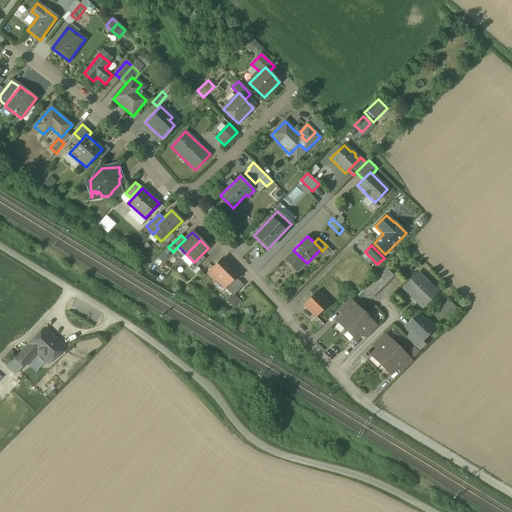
[(307,263),(293,250),(284,260),(297,273),(307,263)]
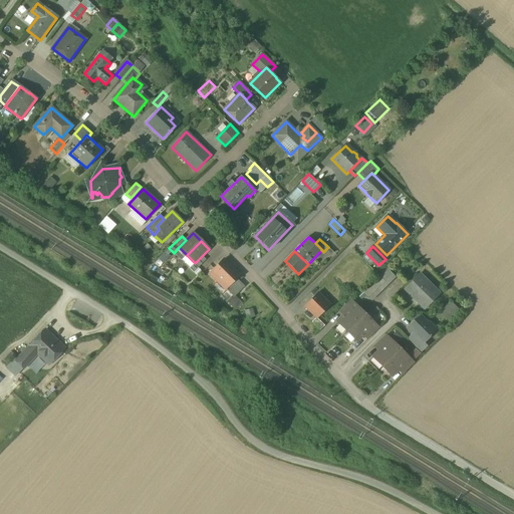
[(187,255),(181,260),(190,268),(195,263),(187,255)]
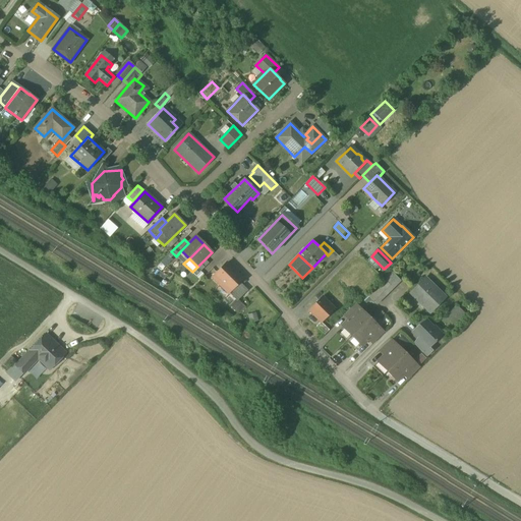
[(192,272),(191,272),(196,277),(209,264),(205,259),(197,267),(192,272)]
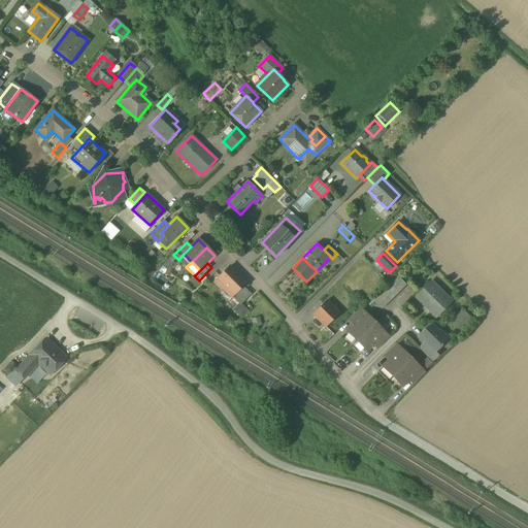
[(245,283),(229,267),(215,282),(223,289),(225,286),(233,294),(234,295),(241,287),(245,283)]
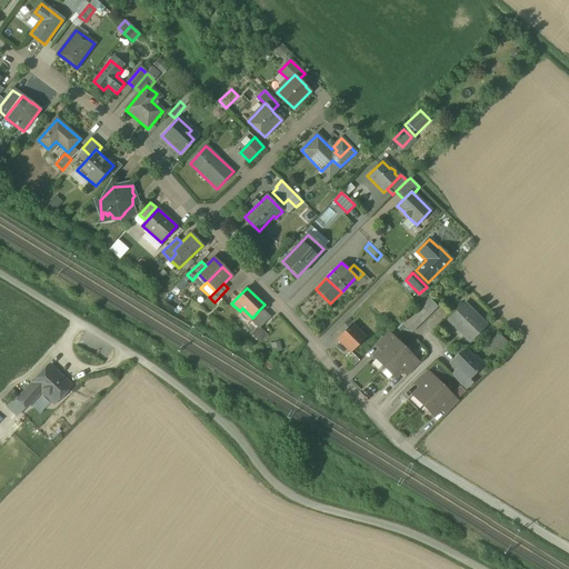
[(427,296),(418,303),(429,315),(438,307),(427,296)]
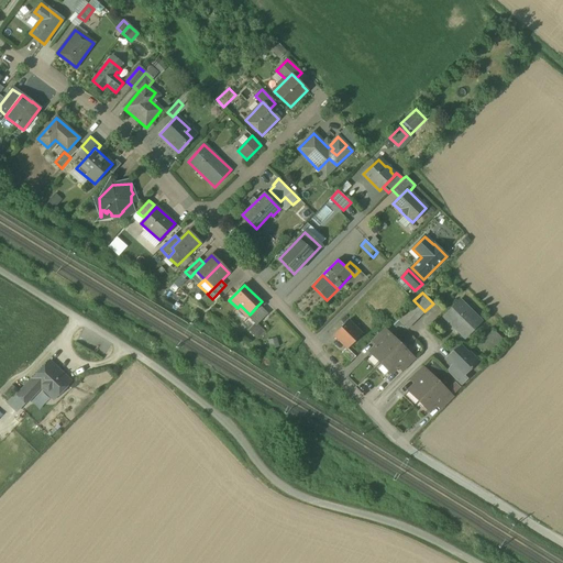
[(414,300),(403,311),(414,323),(424,311),(414,300)]
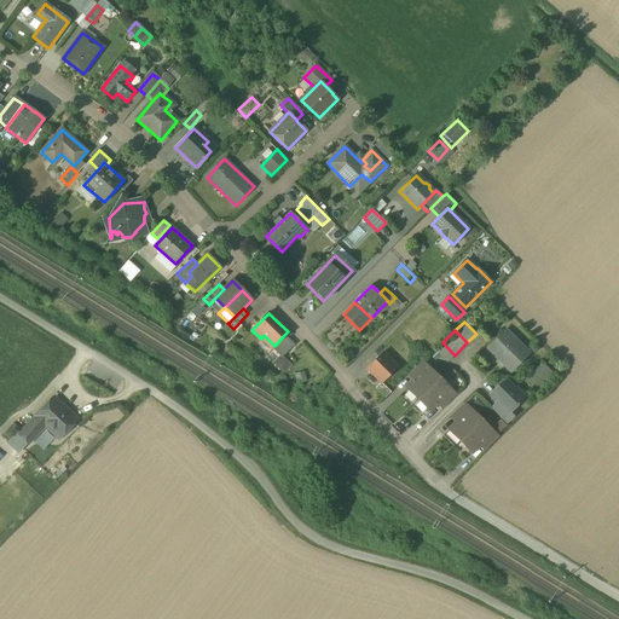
[(528,354),(504,330),(487,348),(512,371),(528,354)]
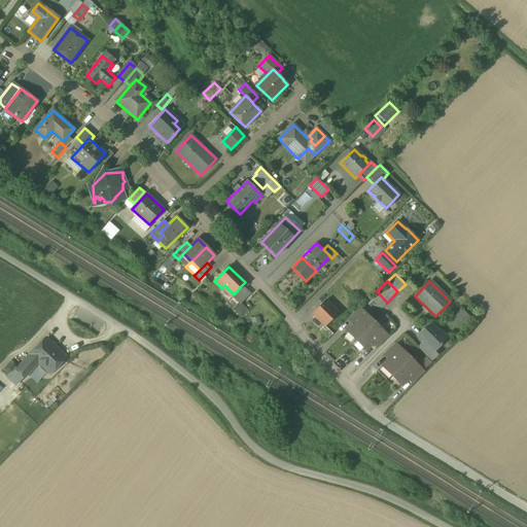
[(250,295),(241,286),(234,294),(233,293),(232,295),(239,303),(240,305),(241,304),(250,295)]
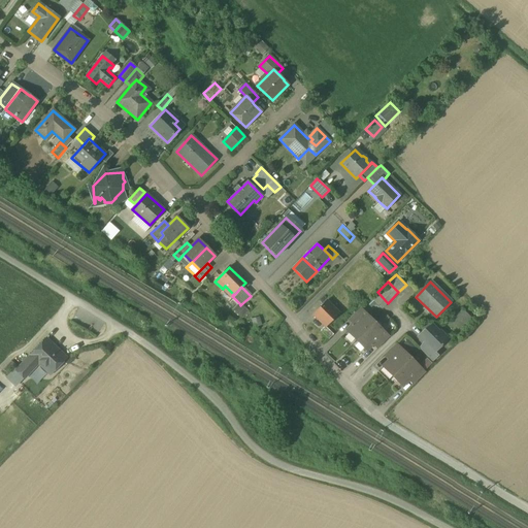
[(377,292),(371,298),(382,309),(388,303),(377,292)]
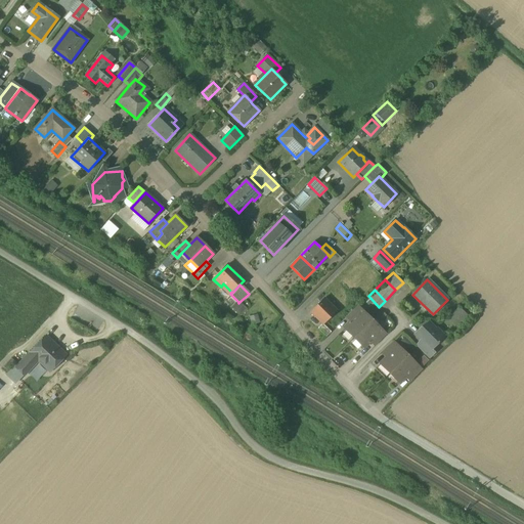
[(337,311),(324,299),(310,312),(322,324),(337,311)]
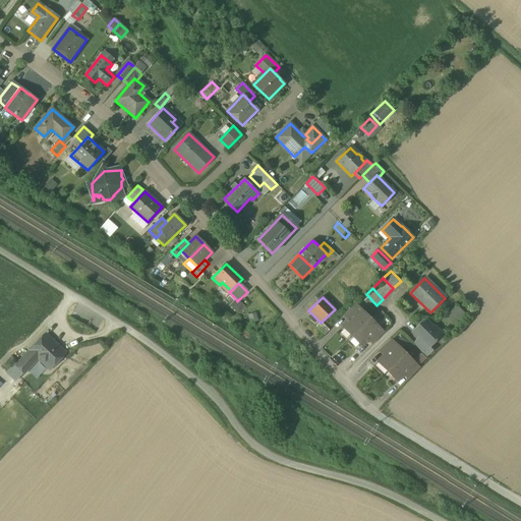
[(236,299),(230,306),(238,313),(244,307),(238,300),(237,301),(236,299)]
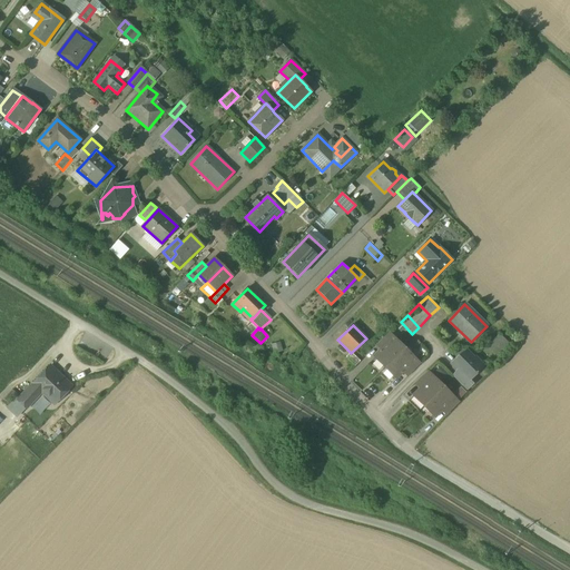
[(397,343),(389,333),(385,337),(390,343),(375,357),(385,367),(405,347),(400,343),(397,343)]
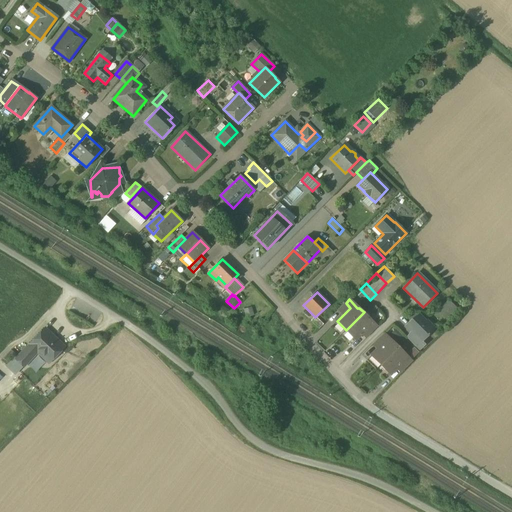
[(449,301),(438,312),(447,320),(457,309),(449,301)]
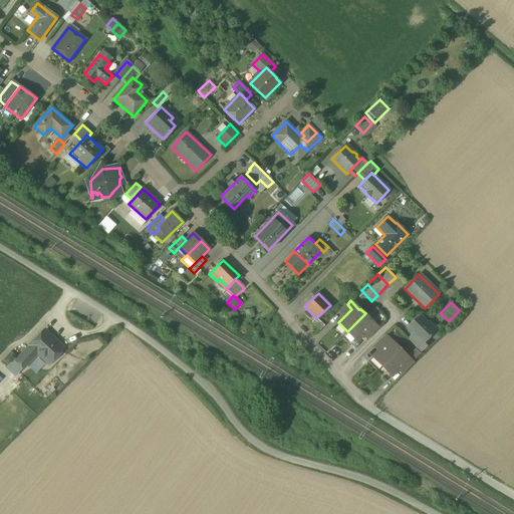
[(365,313),(347,331),(357,340),(369,327),(374,332),(378,328),(370,320),(369,318),(365,313)]
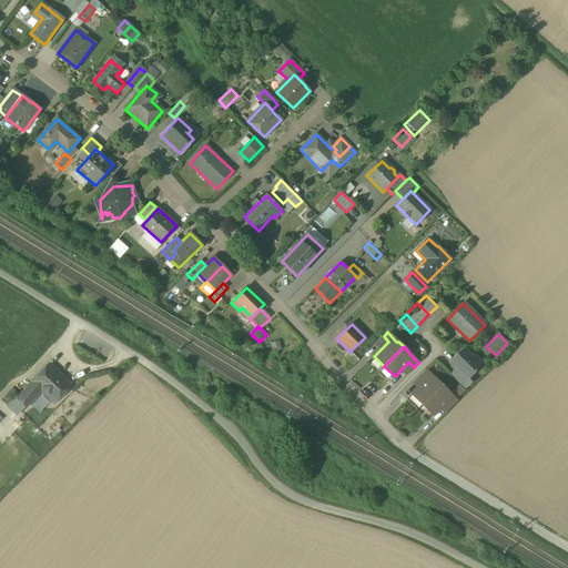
[(358,359),(350,352),(344,356),(354,365),(358,359)]
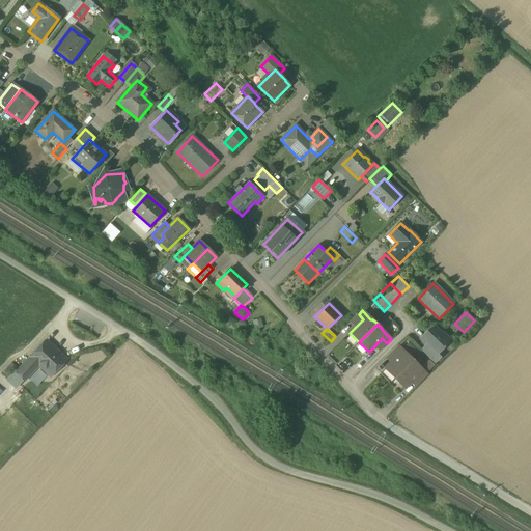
[(434,329),(429,333),(428,332),(426,332),(420,338),(423,341),(422,342),(426,345),(436,356),(437,354),(443,347),(444,348),(445,346),(450,341),(442,333),(441,334),(437,329),(434,329)]
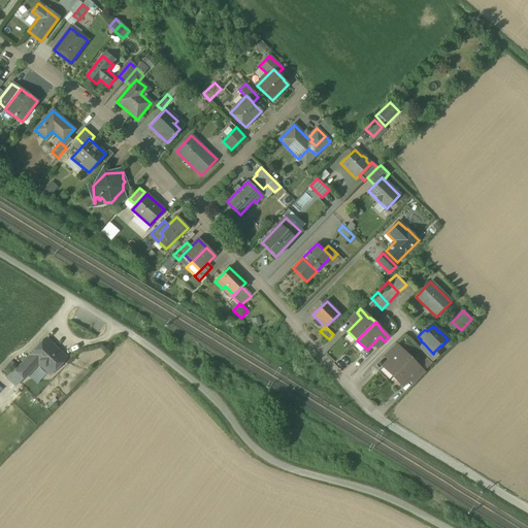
[(46,341),(32,355),(37,359),(52,372),(64,359),(46,341)]
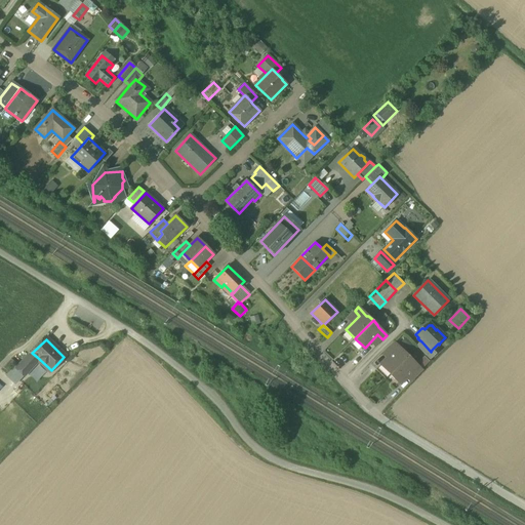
[(431,352),(421,341),(416,347),(430,360),(436,354),(432,350),(431,352)]
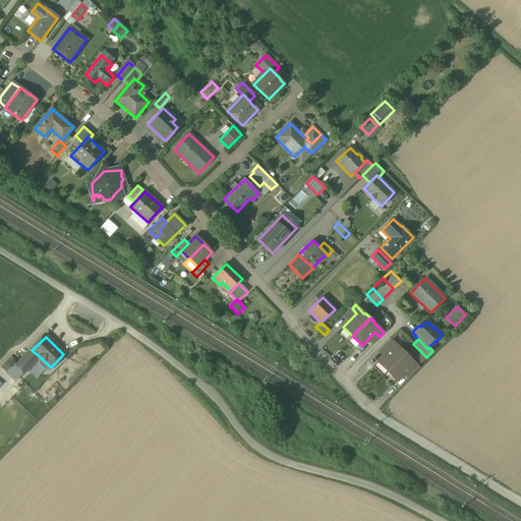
[(399,348),(391,340),(387,344),(392,349),(379,361),(388,371),(405,353),(401,349),(399,348)]
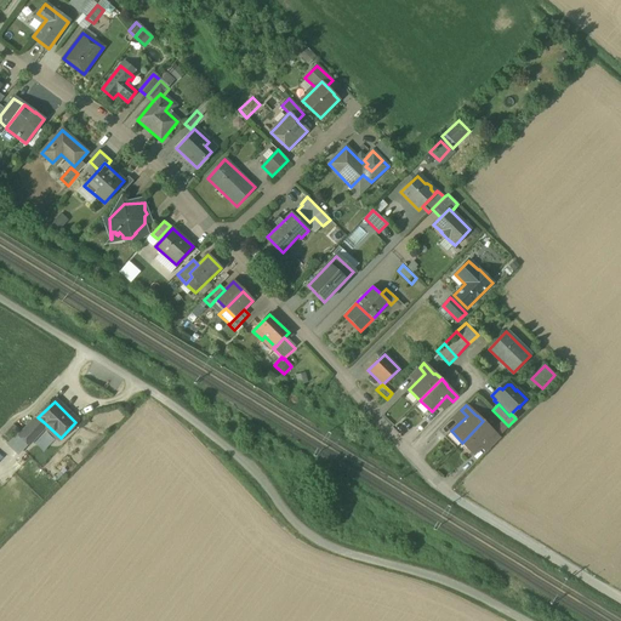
[(38,417),(23,433),(30,442),(41,429),(39,427),(44,422),(38,417)]
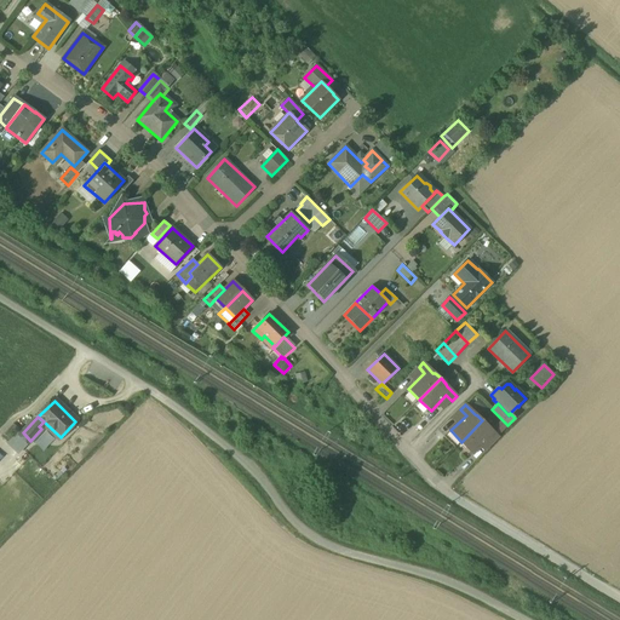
[(488,426),(482,420),(461,442),(472,453),(488,437),(494,442),(498,438),(488,429),(488,426)]
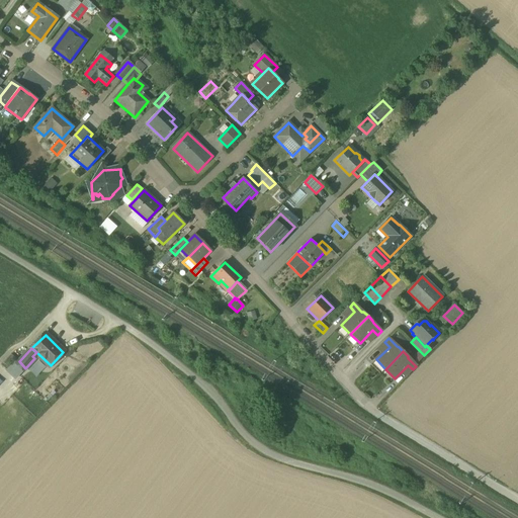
[(419,362),(424,354),(418,351),(413,358),(419,362)]
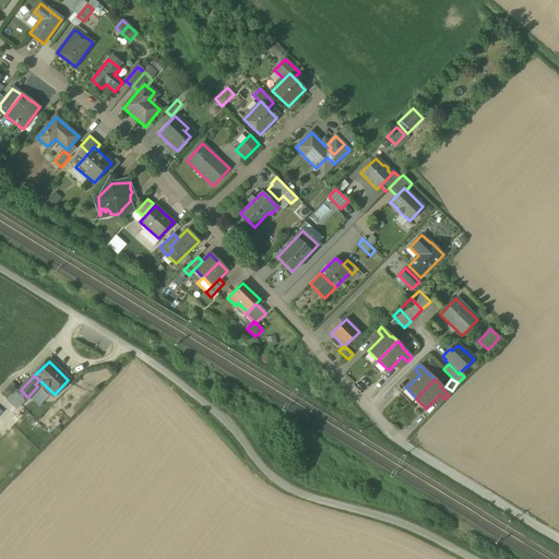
[(13,383),(3,392),(9,396),(18,387),(13,383)]
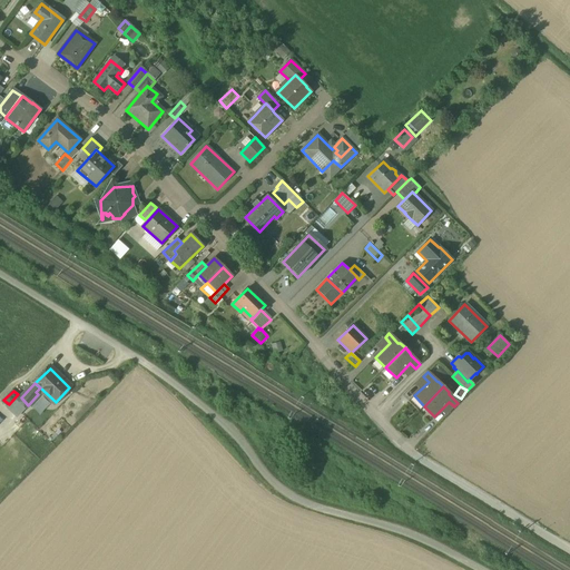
[(42,394),(31,404),(40,413),(51,402),(42,394)]
